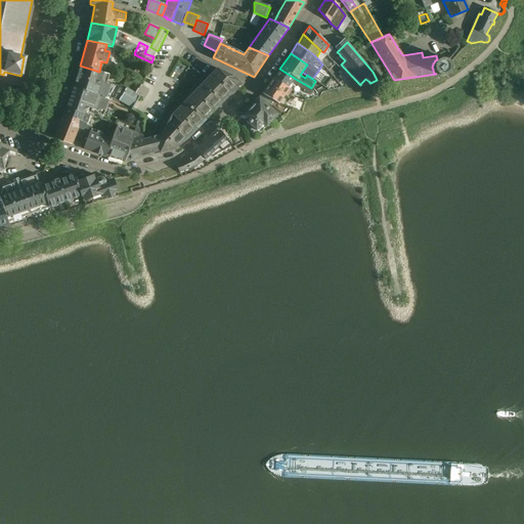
[(340,54),(335,59),(341,64),(345,60),(340,55),(340,54)]
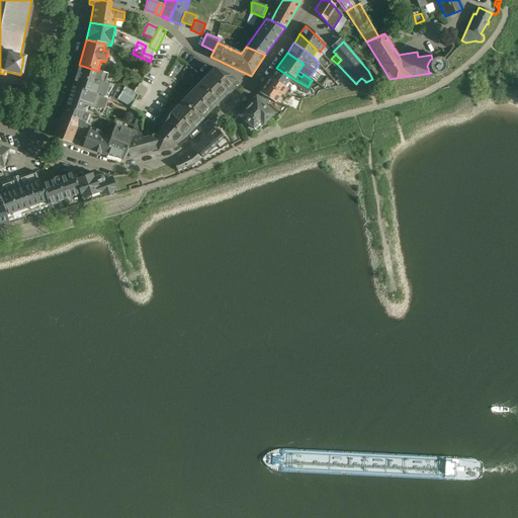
[(435,57),(433,58),(432,59),(430,60),(429,62),(428,63),(428,64),(427,66),(427,67),(428,68),(428,70),(429,72),(430,73),(431,73),(432,75),(435,76),(439,76),(442,74),(444,72),(445,70),(446,68),(446,66),(445,64),(445,62),(444,61),(442,59),(440,58),(439,58),(435,57)]
